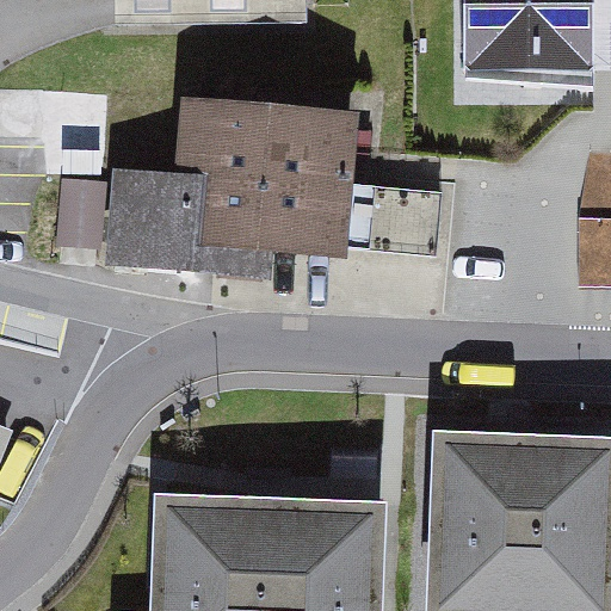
[(486,0),(487,65),(609,63),(608,0),(486,0)]
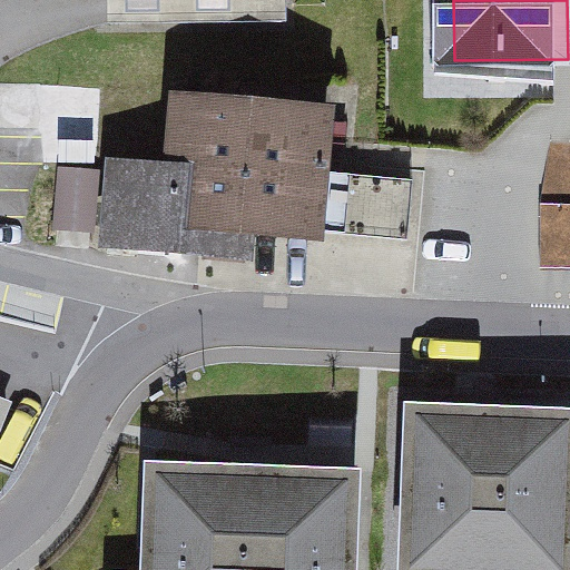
[(345,241),(355,111),(192,98),(186,166),(125,160),(116,262),(274,274),(277,235),(345,241)]
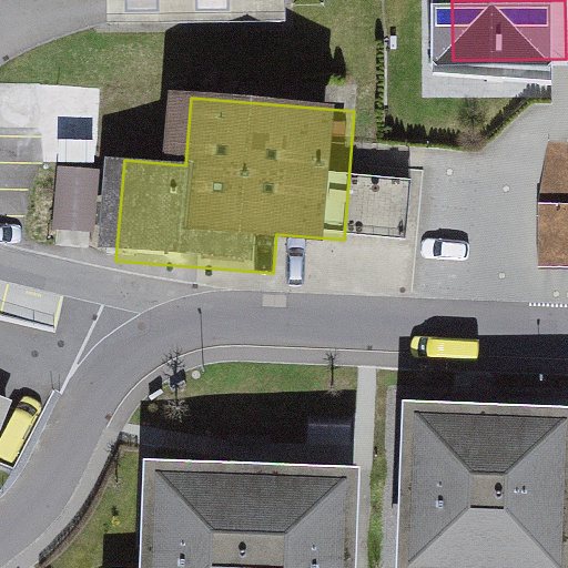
[(567,150),(518,152),(521,306),(567,305),(567,150)]
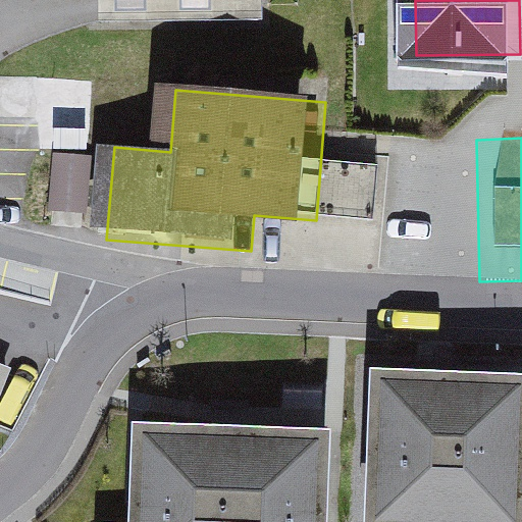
[(86,202),(93,151),(60,146),(53,198),(86,202)]
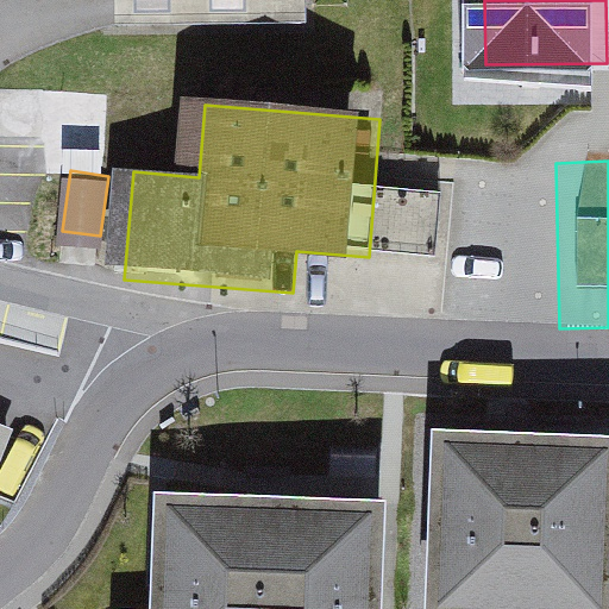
[(608,608),(608,429),(431,428),(428,608),(608,608)]
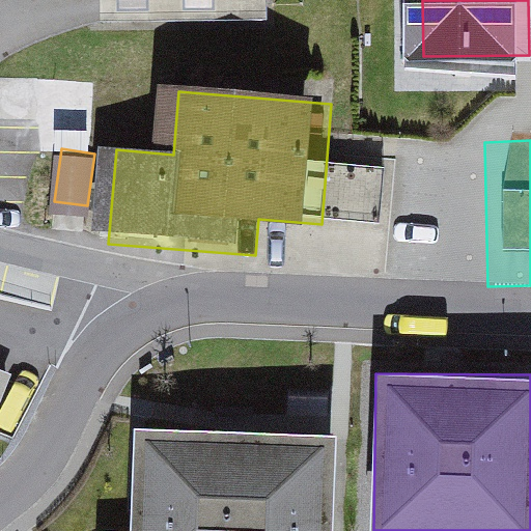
[(357,530),(359,437),(149,434),(147,530),(357,530)]
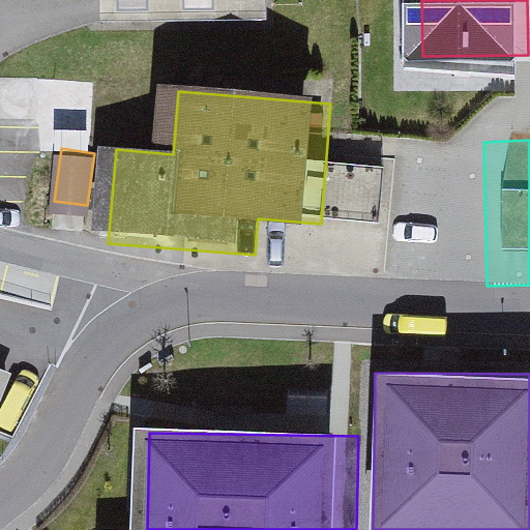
All buildings are outlined.
